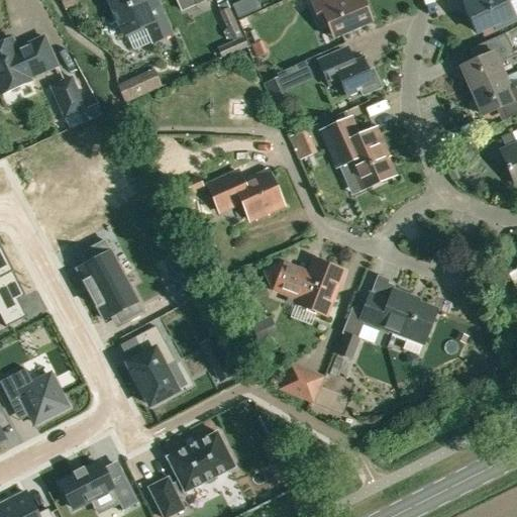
[(76,0),(61,0),(65,9),(78,3),(76,0)]
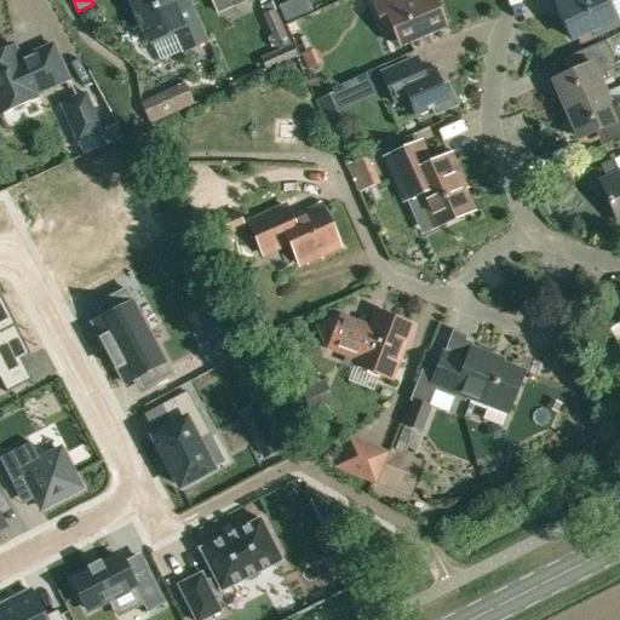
[(130,0),(149,42),(151,41),(174,32),(183,51),(208,40),(191,5),(177,11),(171,0),(130,0)]
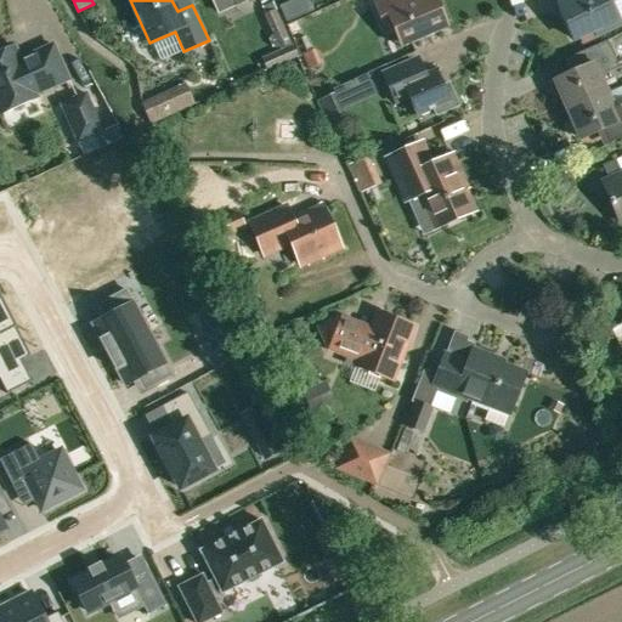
[(372,0),(386,35),(395,32),(402,47),(448,28),(435,0),(372,0)]
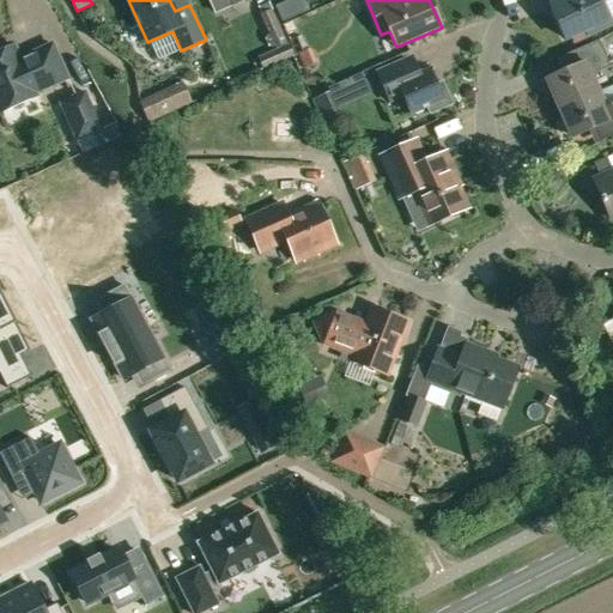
[(601,0),(560,0),(551,5),(564,36),(584,26),(587,32),(611,22),(601,0)]
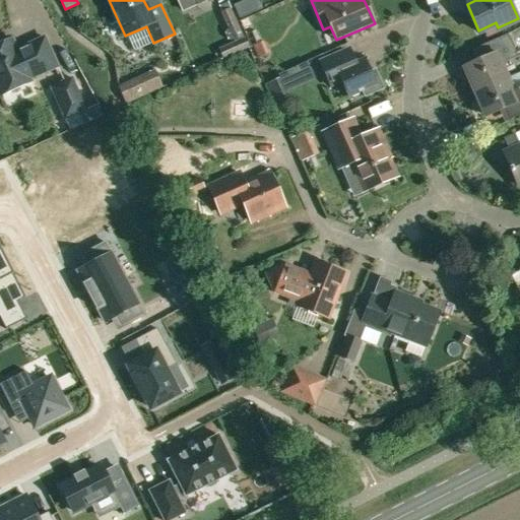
[(231,8),(221,12),(233,41),(243,37),(231,8)]
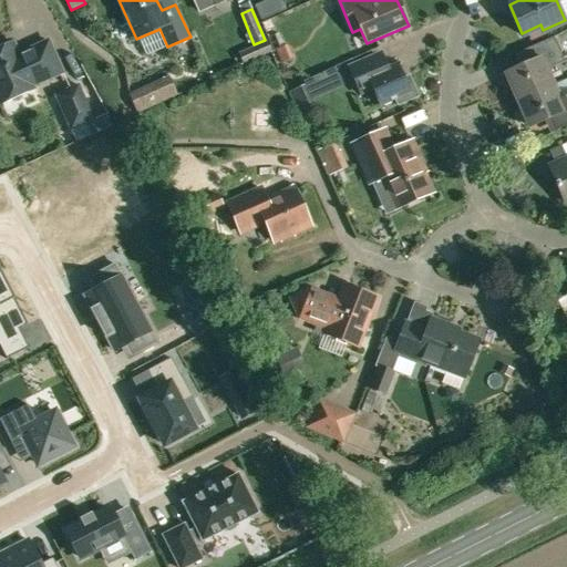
[(516,100),(553,84),(546,70),(565,61),(554,37),(525,49),(531,62),(505,73),(516,100)]
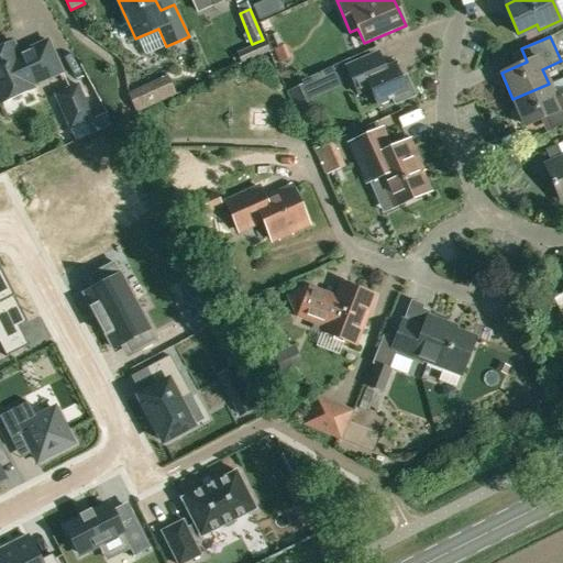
[(271,52),(265,40),(235,53),(241,65),(271,52)]
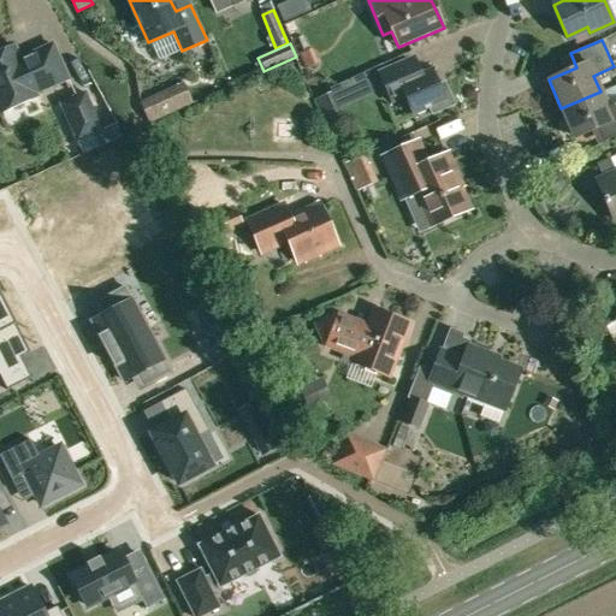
[(19,60),(13,46),(0,51),(0,112),(36,98),(34,94),(66,80),(52,45),(28,55),(28,57),(19,60)]
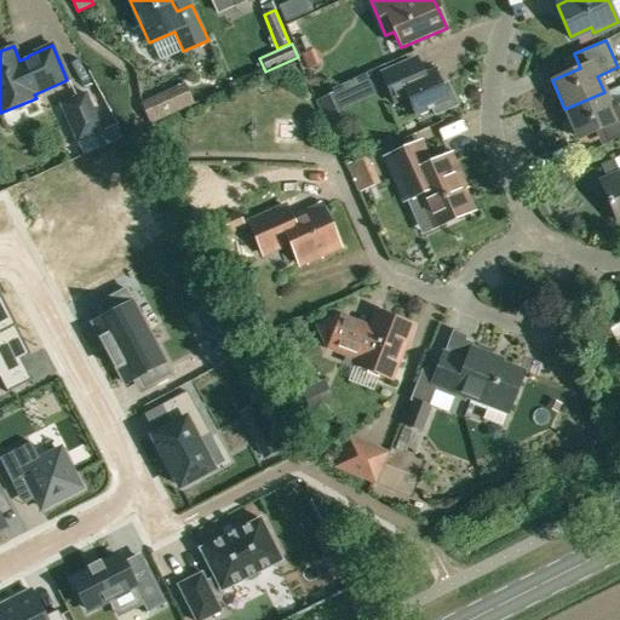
[(308,69),(320,64),(314,50),(302,55),(308,69)]
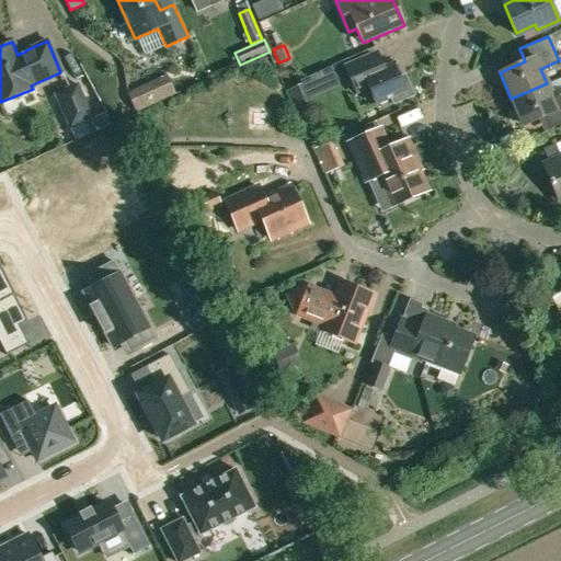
[(413,94),(404,75),(399,77),(393,64),(379,69),(371,54),(344,66),(353,86),(365,80),(376,104),(391,98),(393,103),(413,94)]
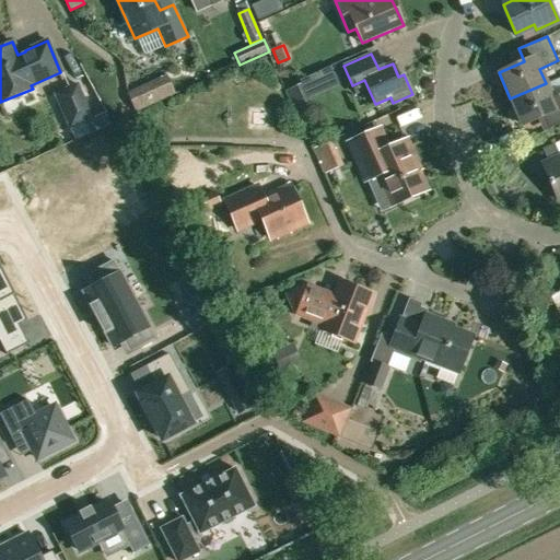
[(293,111),(296,109),(310,104),(301,83),(284,90),(293,111)]
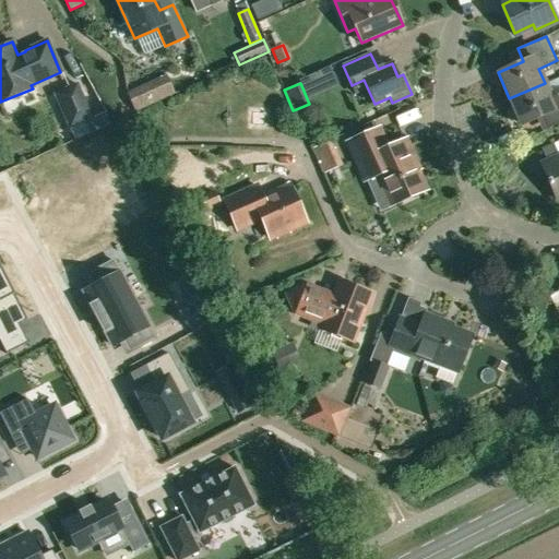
[(515,122),(519,121),(520,125),(546,114),(551,127),(558,123),(558,94),(551,97),(545,83),(509,98),(513,108),(510,109),(509,113),(512,121),(515,122)]
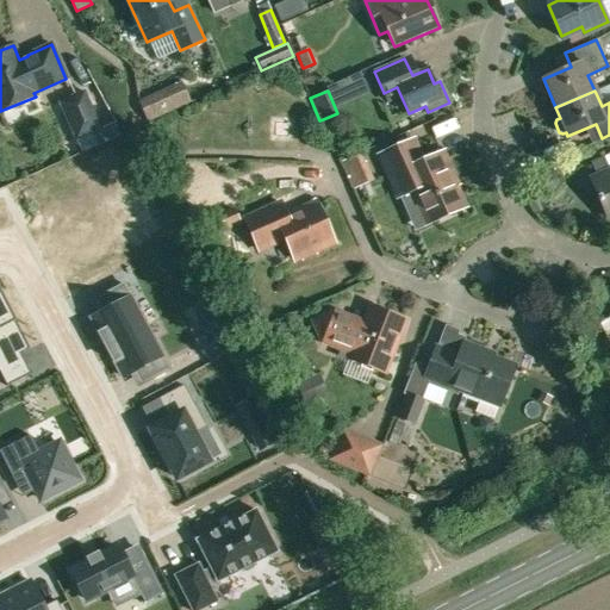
[(83,92),(58,103),(75,139),(99,129),(83,92)]
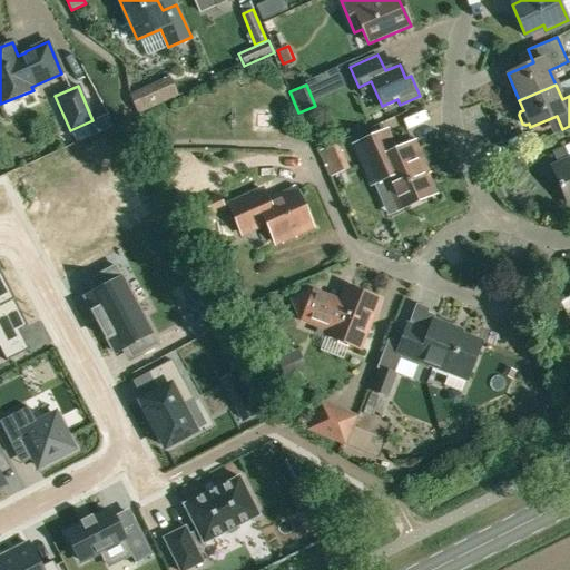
[(147,89),(130,97),(138,114),(154,106),(147,89)]
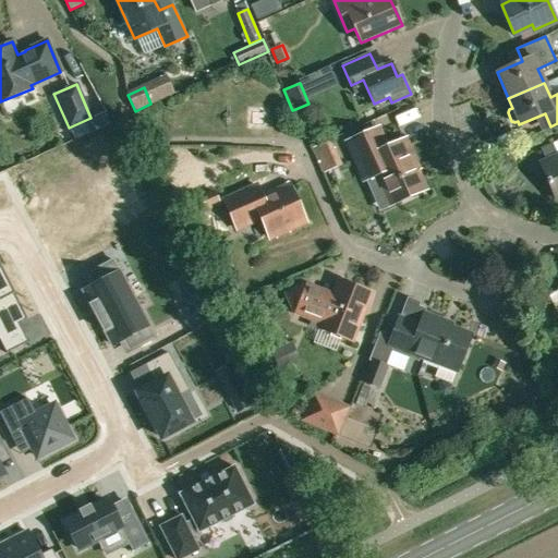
[(389,205),(424,189),(412,162),(414,161),(404,140),(386,148),(384,143),(386,141),(381,131),(378,131),(377,129),(348,142),(364,180),(376,174),(389,205)]
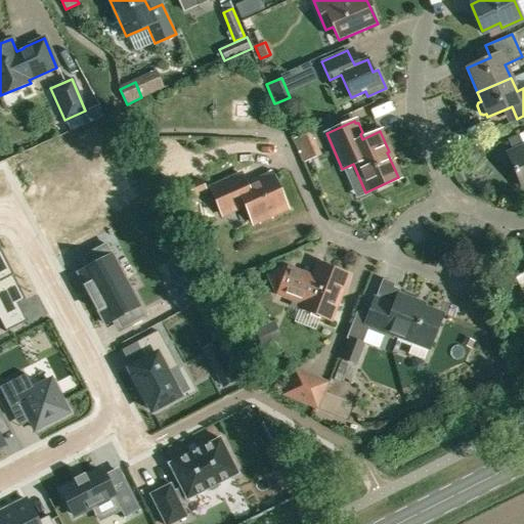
[(296,138),(305,162),(319,156),(309,132),(296,138)]
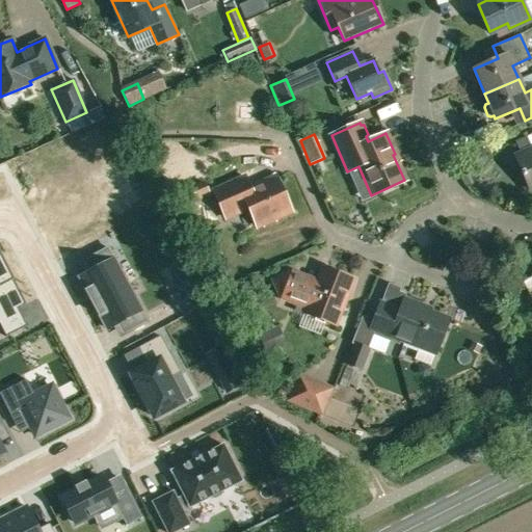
[(531,150),(516,157),(531,190),(531,189),(531,150)]
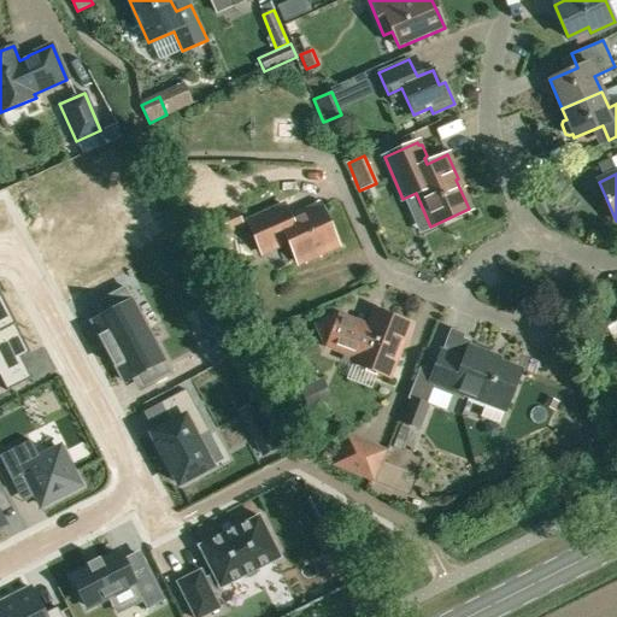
[(288,241),(298,263),(304,260),(307,264),(318,259),(319,253),(338,245),(321,205),(291,218),(285,205),(248,222),(262,253),(288,241)]
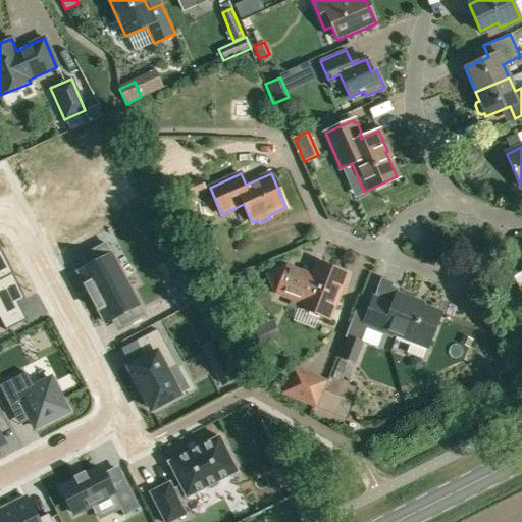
[(77,271),(92,298),(126,279),(107,243),(84,255),(89,265),(77,271)]
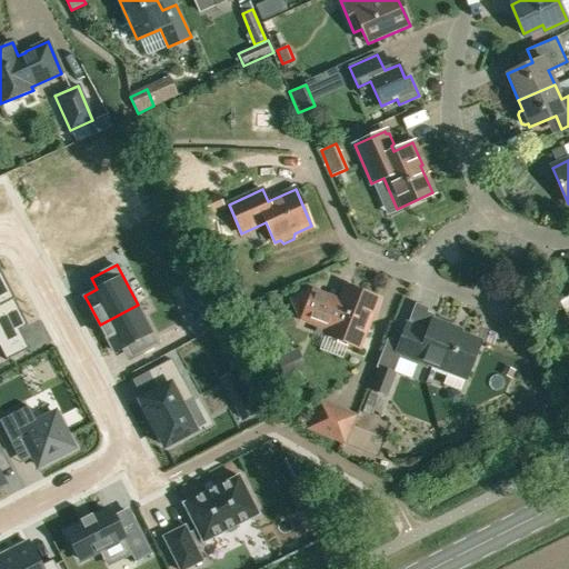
[(26,323),(0,273),(0,352),(5,361),(25,351),(13,330),(26,323)]
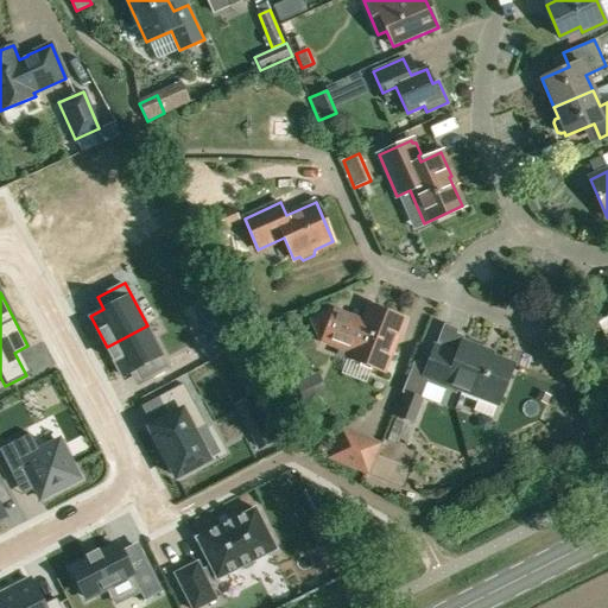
[(362,321),(333,309),(310,320),(321,342),(339,349),(337,355),(386,374),(396,347),(392,346),(401,318),(368,306),(362,321)]
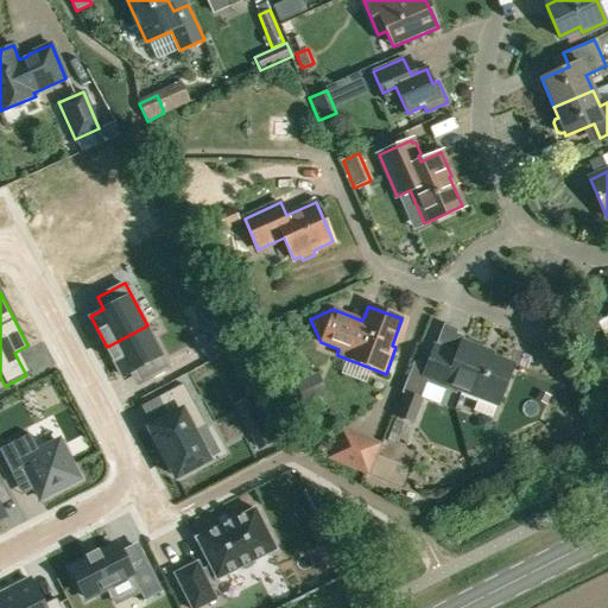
[(603,339),(607,340),(607,315),(596,321),(603,339)]
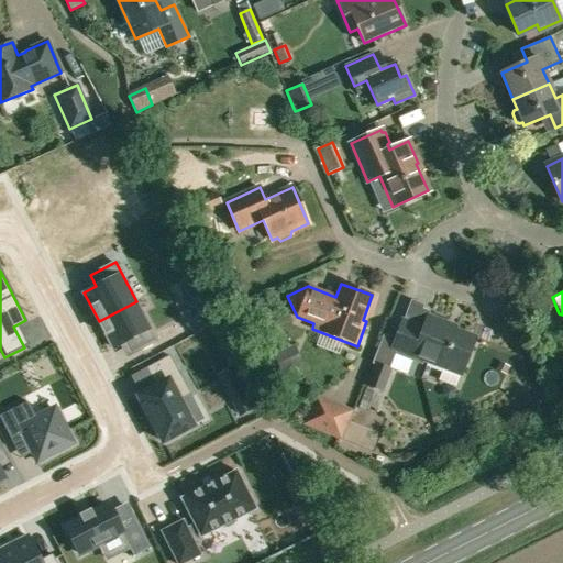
[(113,350),(127,343),(133,355),(158,341),(136,301),(99,321),(113,350)]
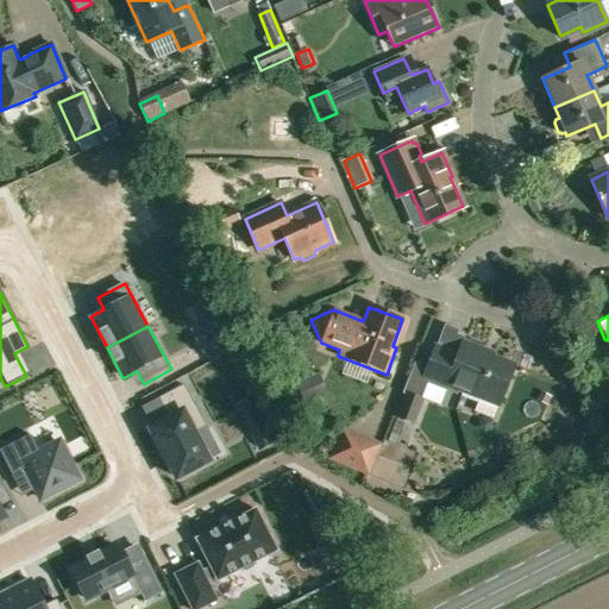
[(458,357),(437,347),(435,347),(424,381),(457,394),(458,390),(498,406),(514,368),(481,355),(483,351),(464,344),(458,357)]
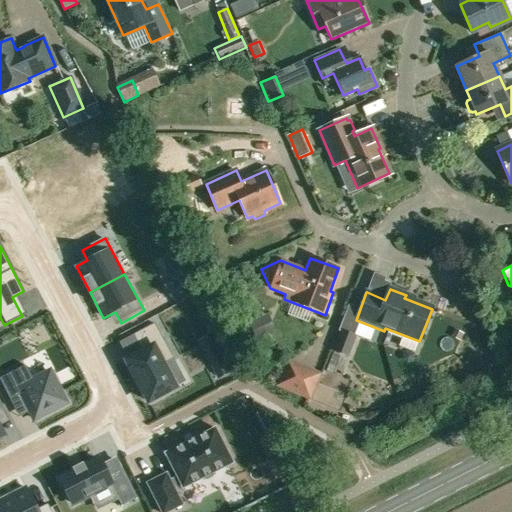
[(274,331),(266,314),(248,322),(256,339),(274,331)]
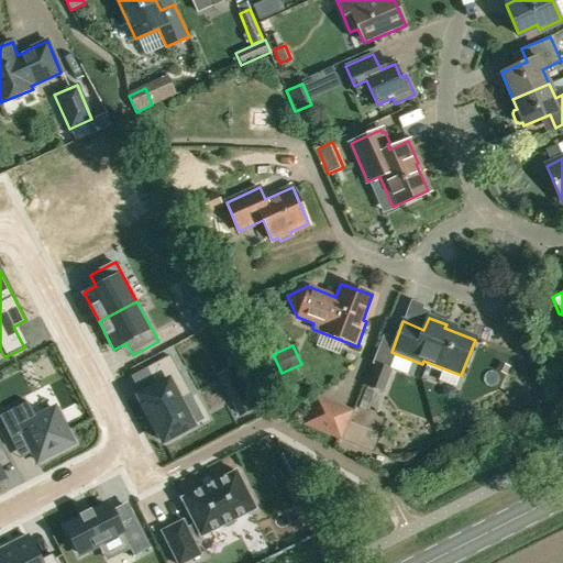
[(155,383),(138,392),(162,437),(190,421),(176,396),(188,389),(167,351),(144,363),(155,383)]
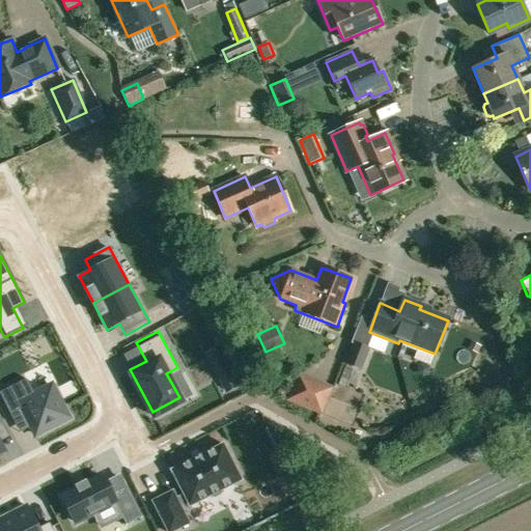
[(361,371),(369,348),(353,342),(344,365),(361,371)]
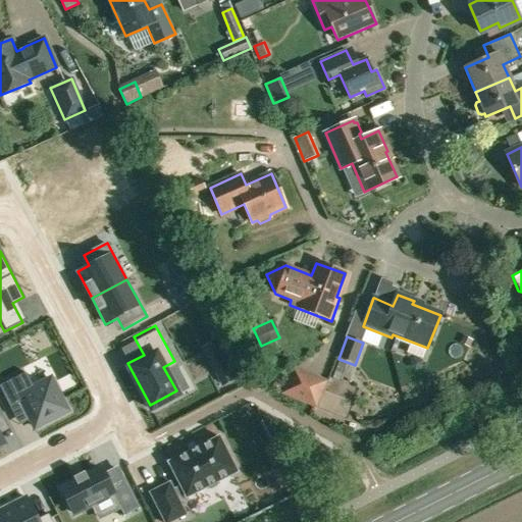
[(22,367),(0,378),(0,387),(7,402),(18,397),(32,422),(47,414),(56,410),(60,398),(48,373),(31,381),(22,367)]
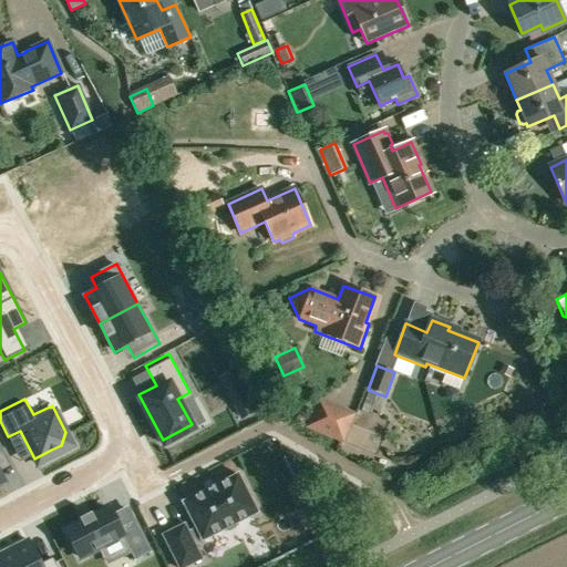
[(356,415),(319,401),(309,429),(346,443),(356,415)]
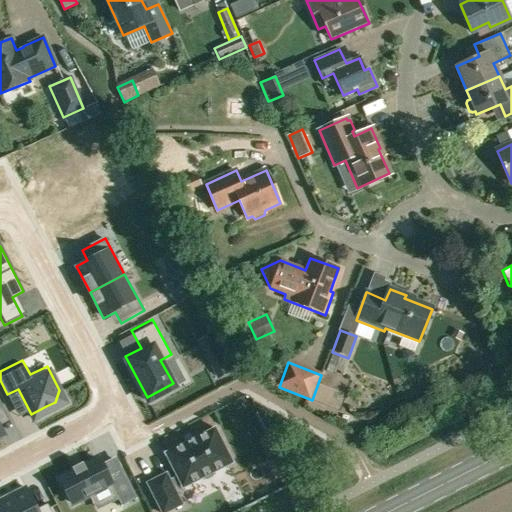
[(232,464),(215,429),(165,454),(178,479),(171,482),(166,474),(147,484),(161,511),(168,511),(182,505),(174,489),(181,486),(183,489),(232,464)]
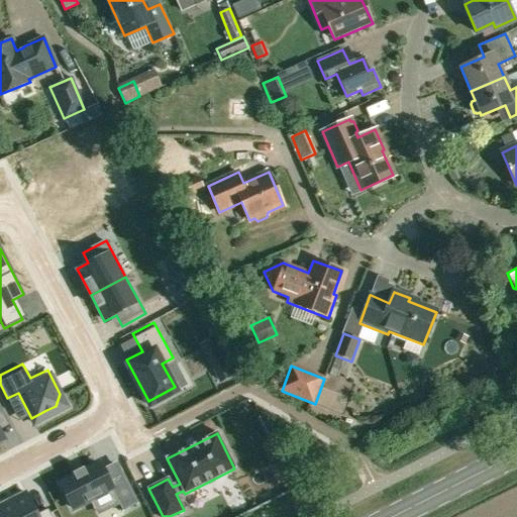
[(74,478),(60,485),(73,510),(111,490),(122,511),(137,503),(122,475),(108,482),(99,464),(84,472),(83,470),(72,476),(74,478)]
